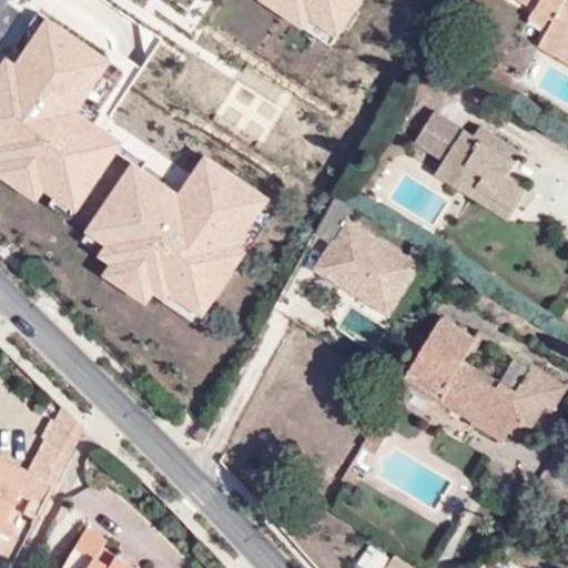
[(336,38),(363,0),(256,0),(255,1),(303,34),(312,21),(336,38)]
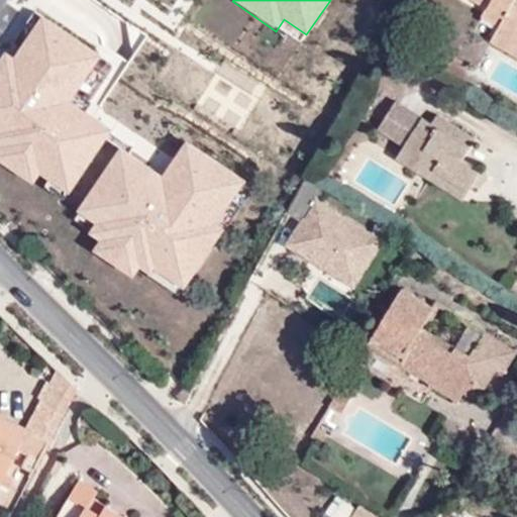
[(500,11),(495,21),(493,25),(516,39),(516,0),(481,0),(482,1),(500,11)]
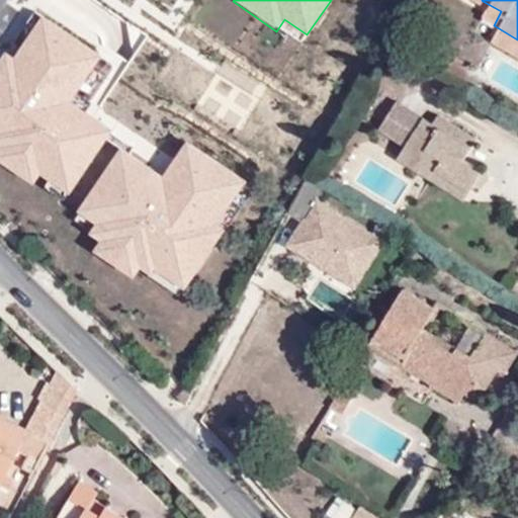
[(483,1),(479,11),(496,21),(501,11),(483,1)]
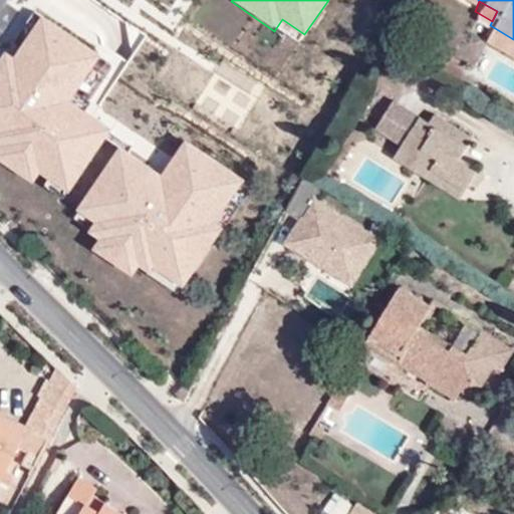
[(13,56),(5,51),(0,58),(0,146),(0,147),(0,146),(0,160),(33,183),(40,173),(67,192),(109,131),(68,101),(99,56),(41,16),(13,56)]
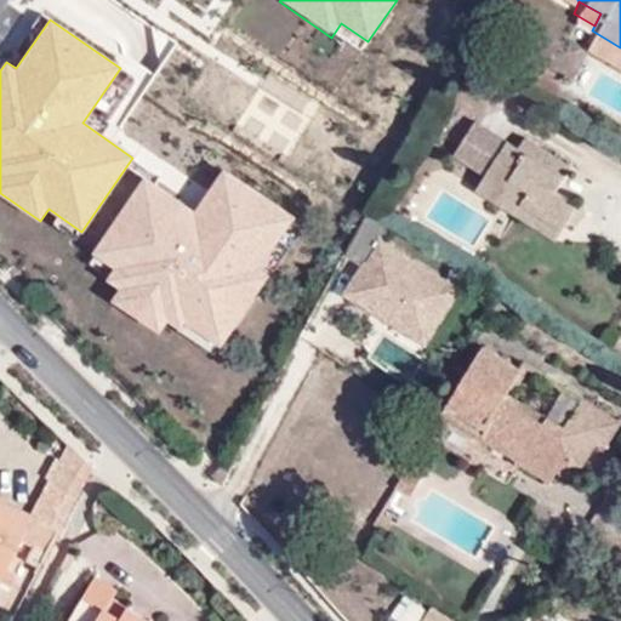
[(620,47),(592,30),(585,44),(620,64),(620,47)]
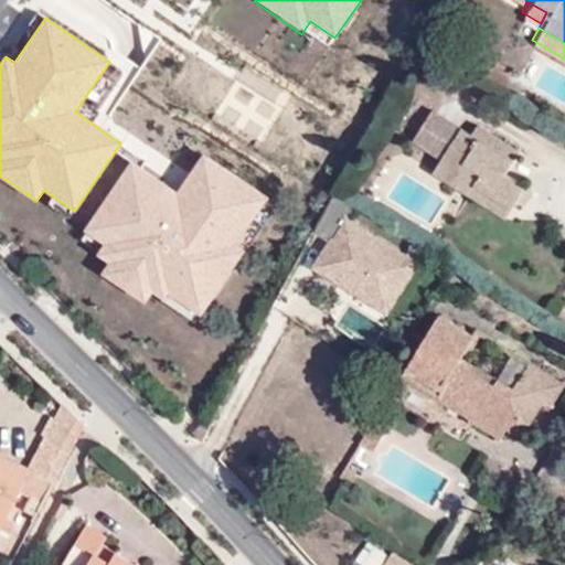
[(407,137),(435,153),(454,125),(427,107),(407,137)]
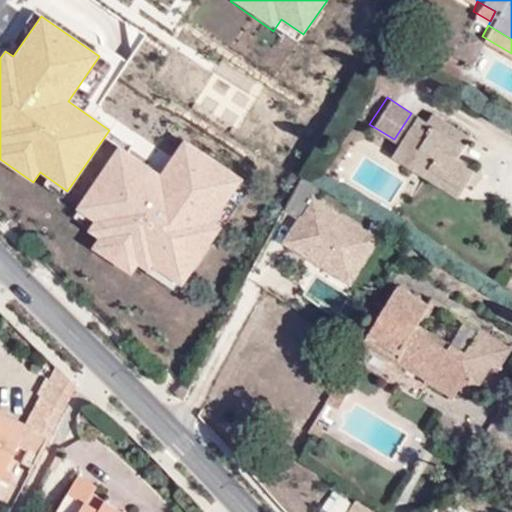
[(427,108),(420,118),(411,113),(394,139),(387,151),(454,194),(471,165),(454,155),(467,132),(427,108)]
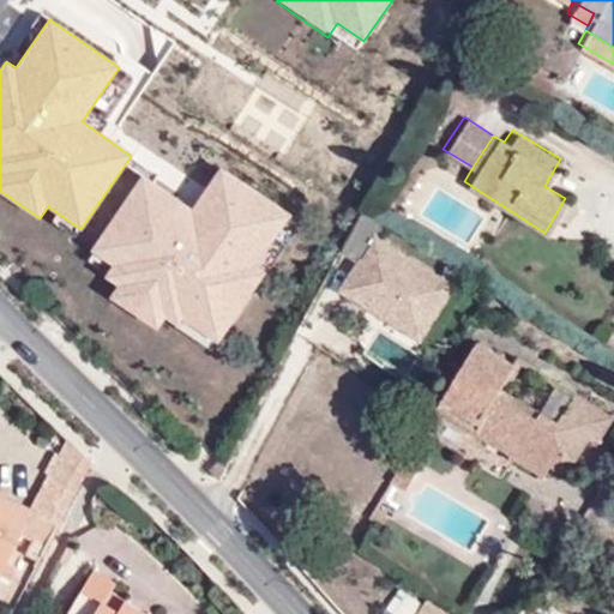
[(191,211),(142,176),(90,251),(112,266),(102,278),(115,288),(107,299),(158,333),(168,321),(178,329),(184,320),(218,344),(271,269),(263,263),(295,217),(223,166),(191,211)]
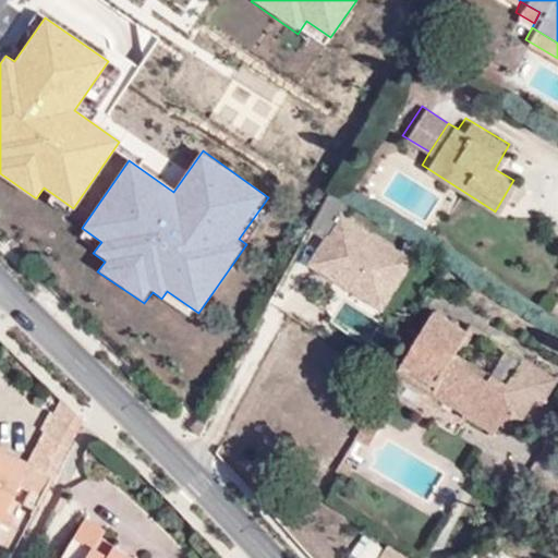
[(413,258),(344,213),(311,264),(378,310),(413,258)]
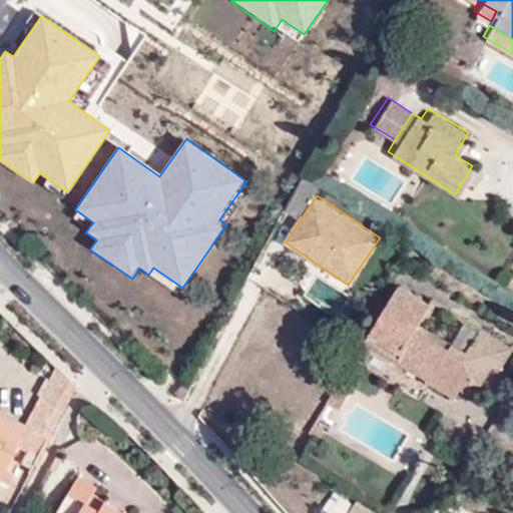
[(512,340),(512,339),(458,306),(441,333),(418,319),(431,297),(402,278),(368,331),(454,386),(461,377),(472,385),(491,356),(501,361),(512,340)]
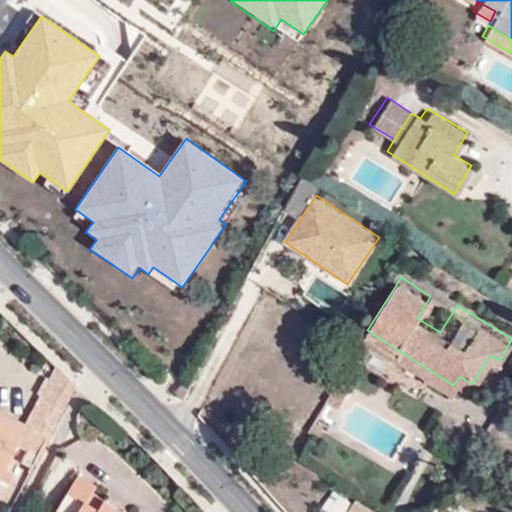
[(440,332),(457,305),(433,290),(430,296),(417,318),(440,332)]
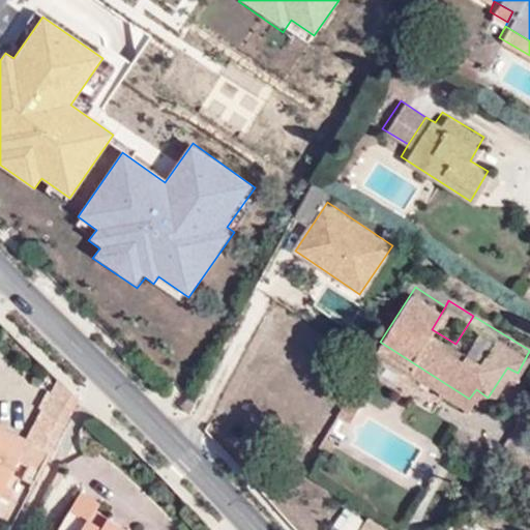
[(54,451),(85,395),(59,374),(24,438),(0,425),(0,461),(17,469),(20,460),(31,466),(28,473),(41,478),(56,452),(54,451)]
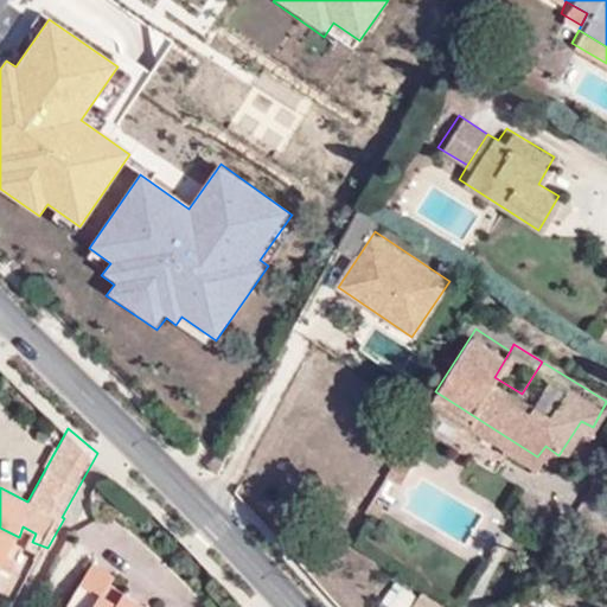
[(66,606),(151,606),(153,604),(136,594),(128,606),(104,594),(112,580),(116,570),(94,558),(66,606)]
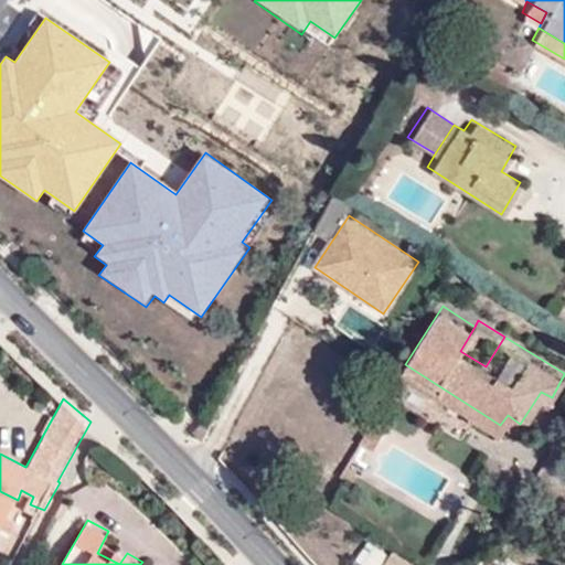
[(119,564),(127,553),(104,540),(97,553),(119,564)]
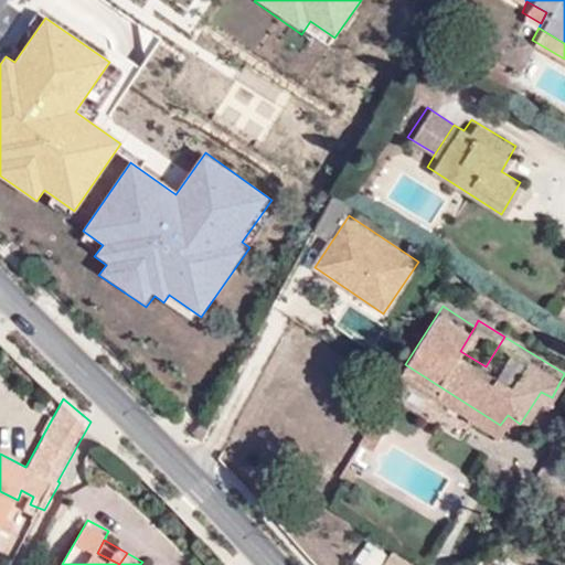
[(382,564),(418,564),(393,550),(382,564)]
